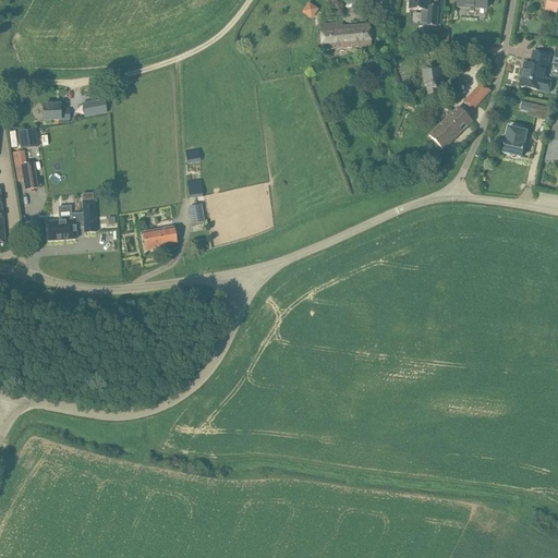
[(410,0),(410,10),(423,11),(423,13),(428,14),(427,26),(437,26),(438,7),(429,7),(429,0),(410,0)]
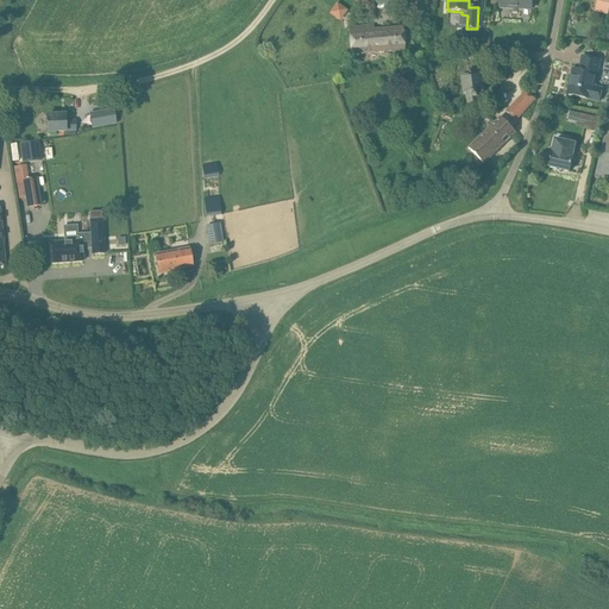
[(330,13),(339,20),(346,10),(337,2),(330,13)]
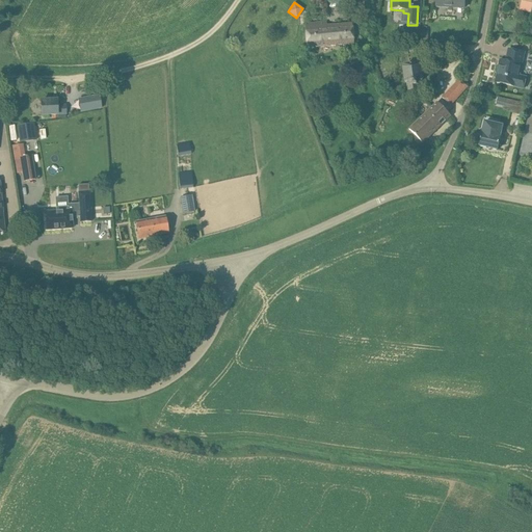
[(353,44),(352,23),(326,26),(326,22),(304,24),(307,47),(315,47),(315,48),(353,44)]
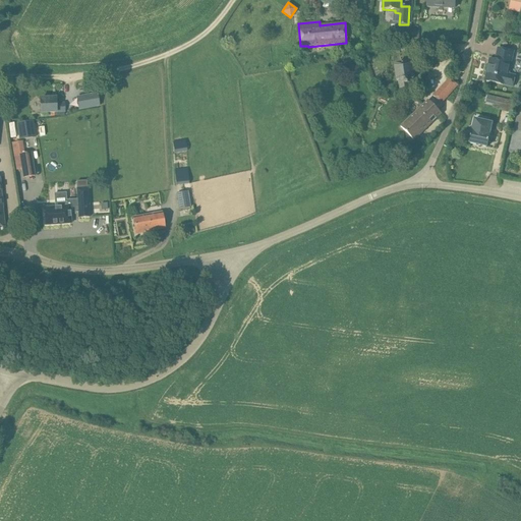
[(400,29),(399,38),(407,38),(408,29),(400,29)]
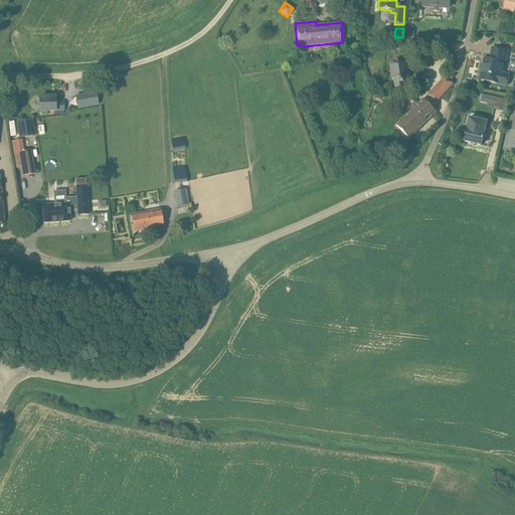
[(497,83),(507,86),(509,77),(499,75),(502,63),(505,63),(507,51),(495,48),(492,60),(484,58),(480,79),(497,83)]
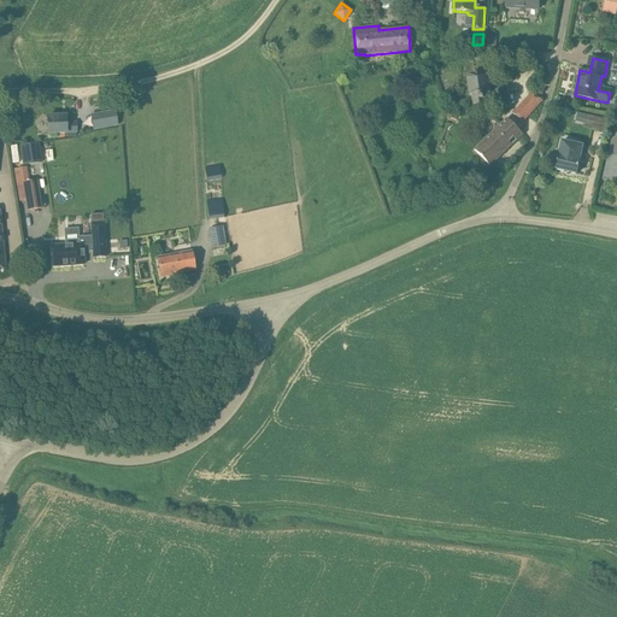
[(472,97),(474,106),(487,104),(486,95),(489,94),(491,93),(488,76),(486,75),(469,77),(468,78),(470,95),(472,97)]
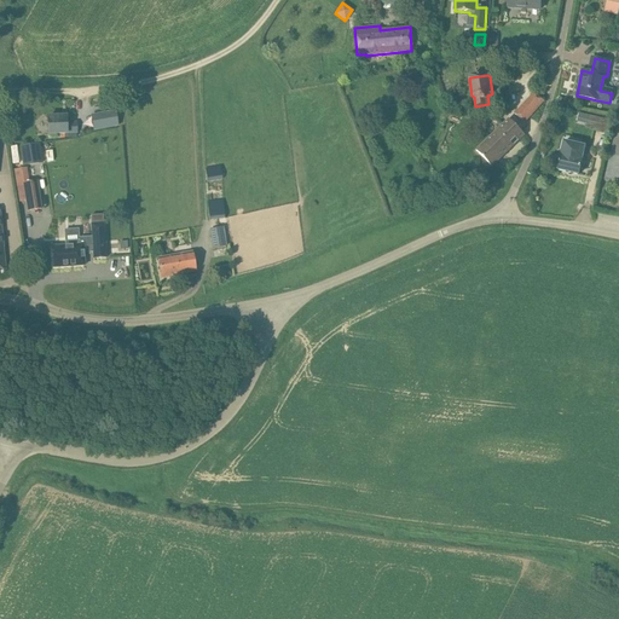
[(525,123),(544,102),(534,92),(515,114),(525,123)]
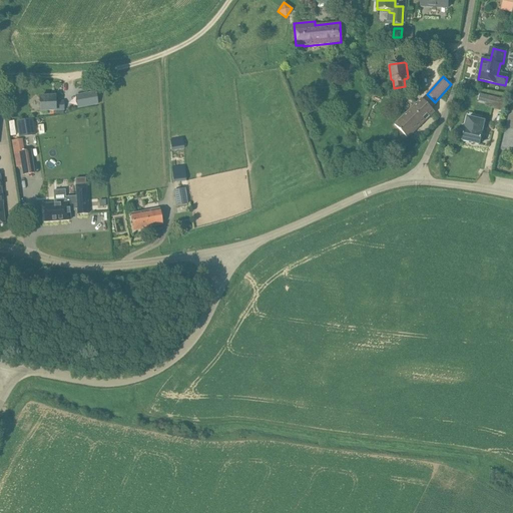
[(95,91),(75,95),(78,107),(98,104),(95,91)]
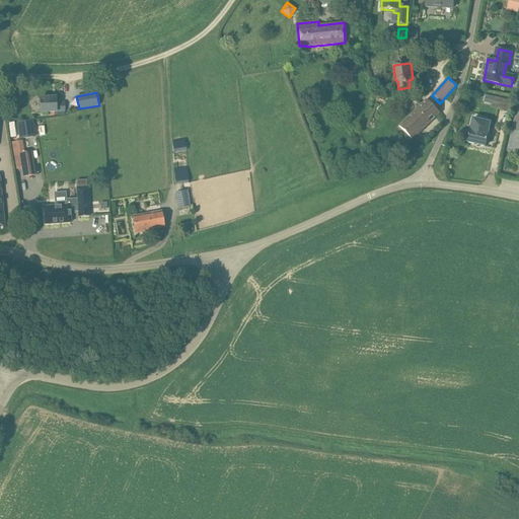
[(513,101),(494,96),(492,106),(499,107),(498,110),(510,113),(513,101)]
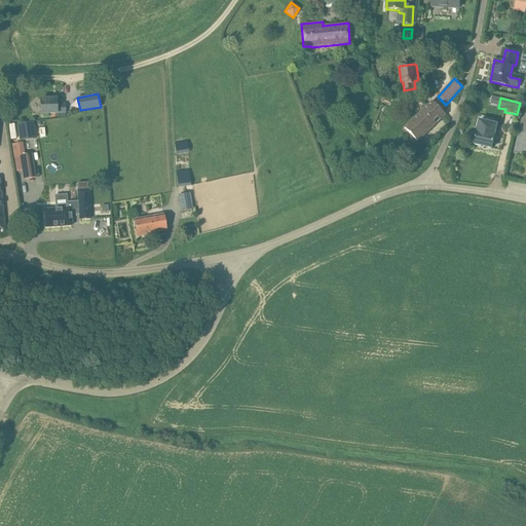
[(41,114),(57,113),(64,113),(64,104),(57,104),(57,100),(40,100),(41,114)]
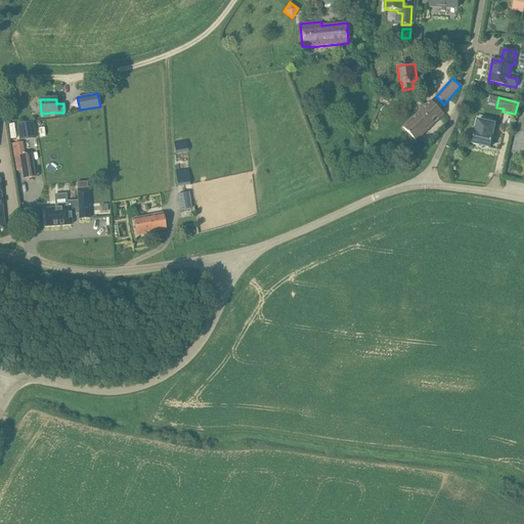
[(431,101),(403,128),(417,141),(444,115),(431,101)]
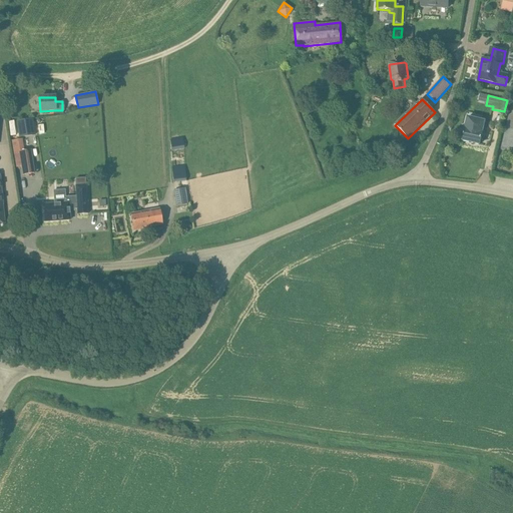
[(512,111),(510,111),(501,149),(512,152),(512,111)]
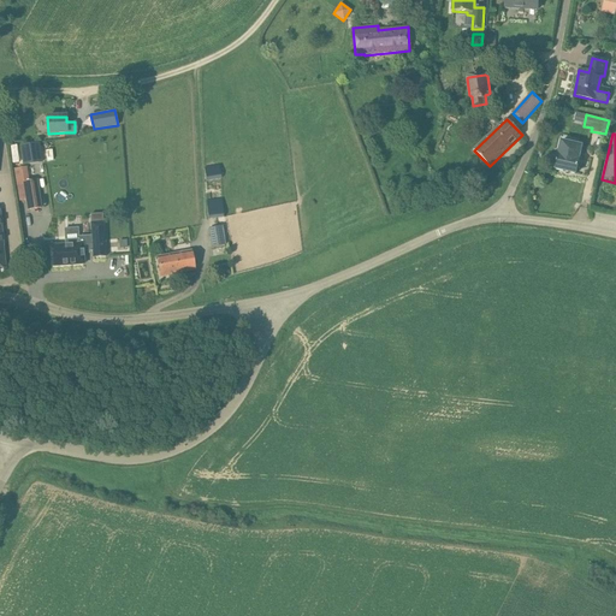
[(576,173),(582,146),(562,141),(556,170),(576,173)]
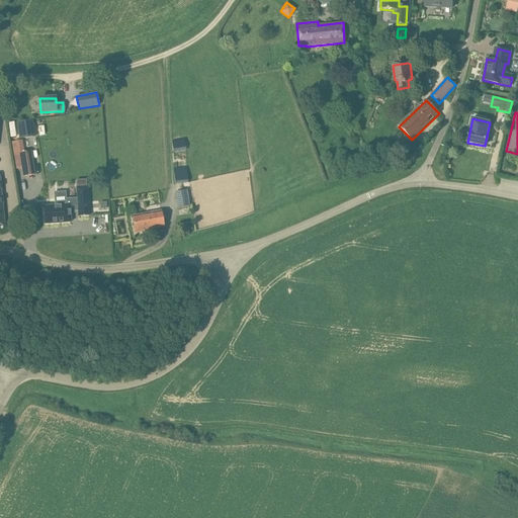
[(184,140),(172,142),(174,153),(186,151),(184,140)]
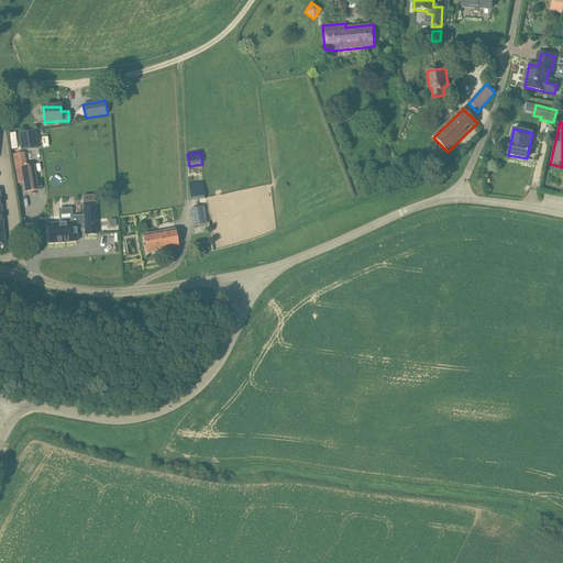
[(12,155),(18,185),(23,184),(24,192),(37,190),(34,165),(26,166),(24,153),(12,155)]
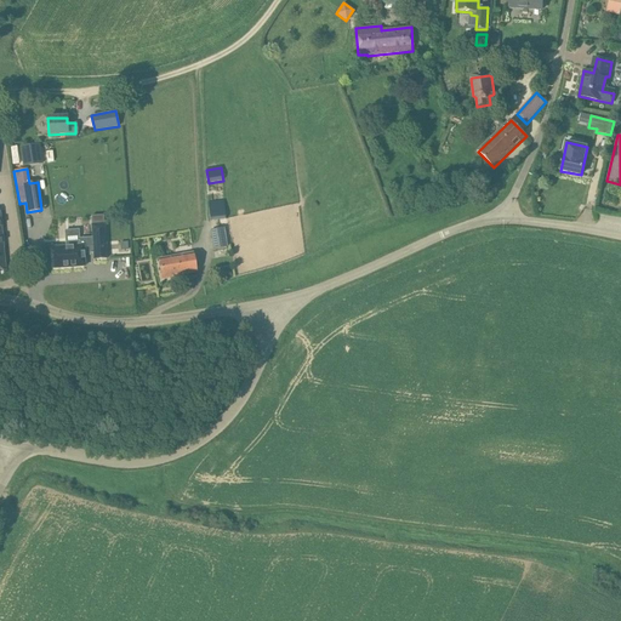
[(209,208),(210,221),(226,220),(223,205),(209,208)]
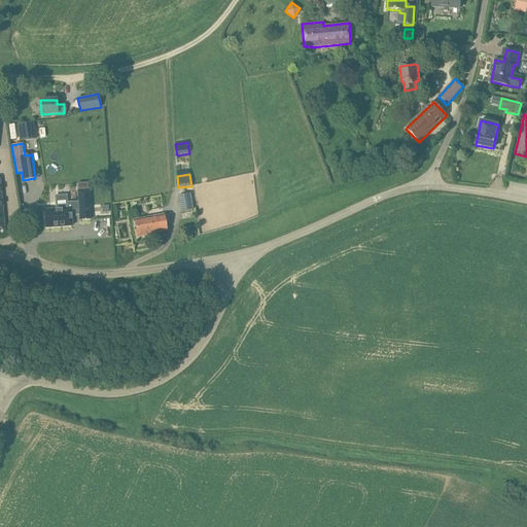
[(89,190),(78,191),(79,209),(71,209),(68,209),(68,205),(56,206),(56,210),(45,210),(46,227),(72,226),(71,216),(79,215),(80,220),(91,219),(89,190)]
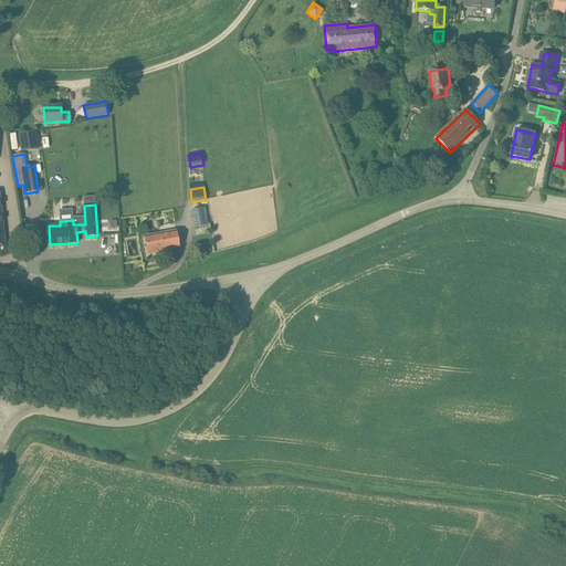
[(195,228),(207,226),(205,208),(191,210),(195,228)]
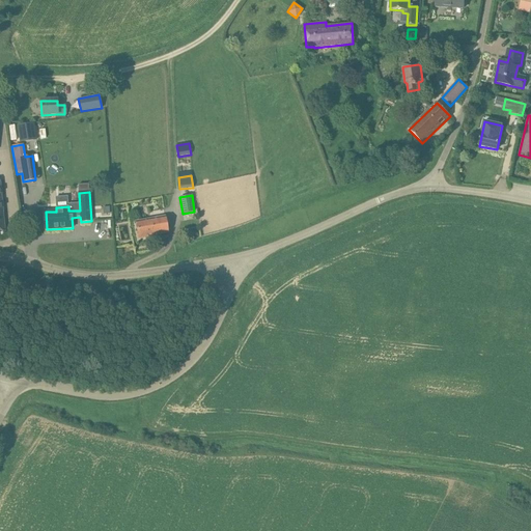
[(168,233),(165,217),(136,222),(139,239),(168,233)]
